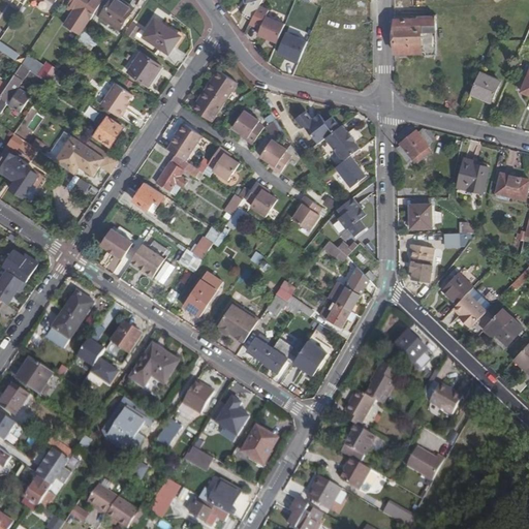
[(72,0),(69,4),(75,8),(65,25),(81,34),(96,12),(103,0),(72,0)]
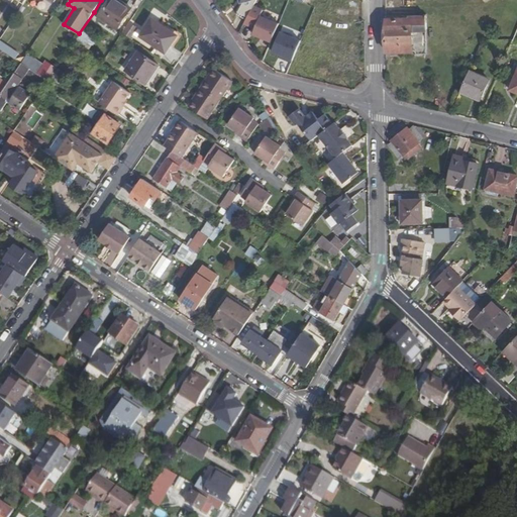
[(101,0),(94,12),(99,15),(108,0),(101,0)]
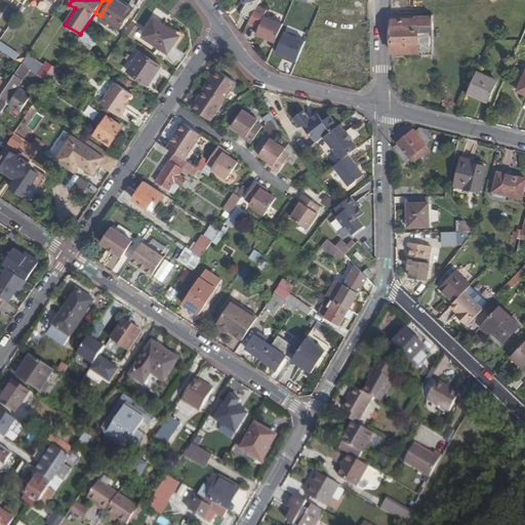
[(133,7),(122,0),(110,0),(101,15),(120,29),(133,7)]
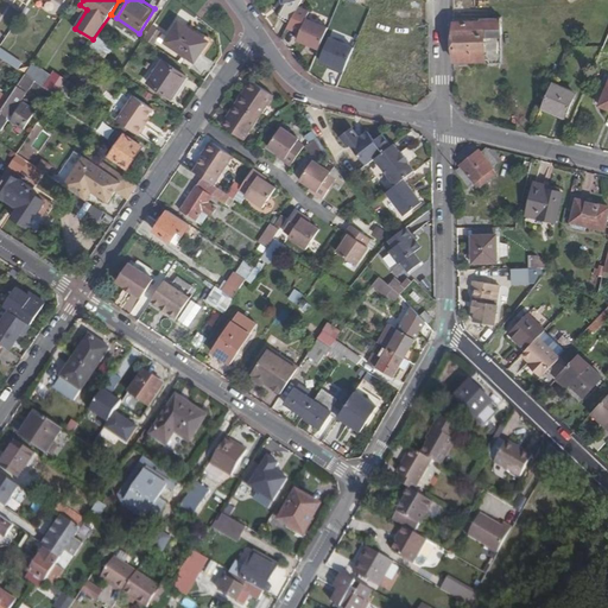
[(283,20),(292,24),(299,10),(304,0),(272,0),(272,1),(274,0),(284,0),(287,7),(290,6),(283,20)]
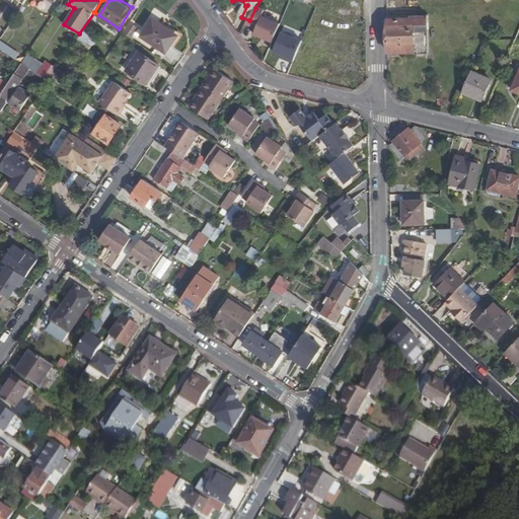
[(256,33),(276,42),(283,23),(265,15),(266,13),(255,8),(249,20),(247,23),(260,27),(256,33)]
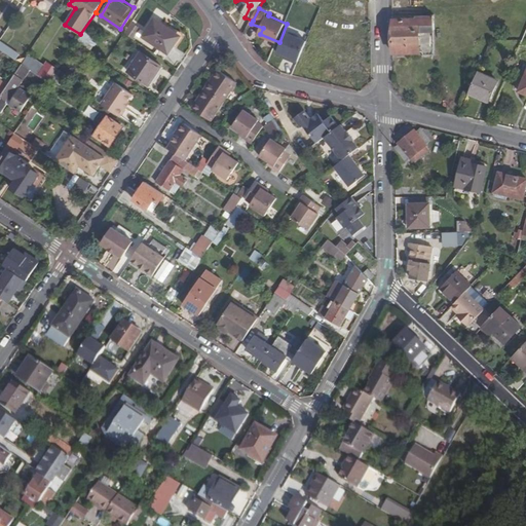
[(180,36),(154,19),(143,36),(168,53),(180,36)]
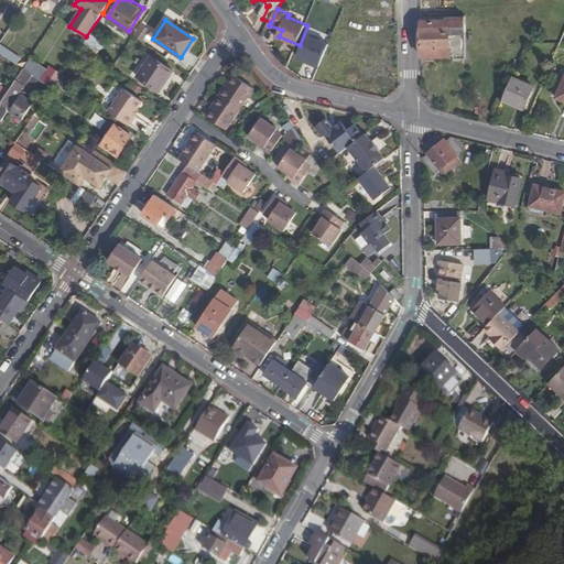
[(446,22),(421,22),(421,57),(438,57),(440,60),(467,60),(465,20),(446,20),(446,22)]
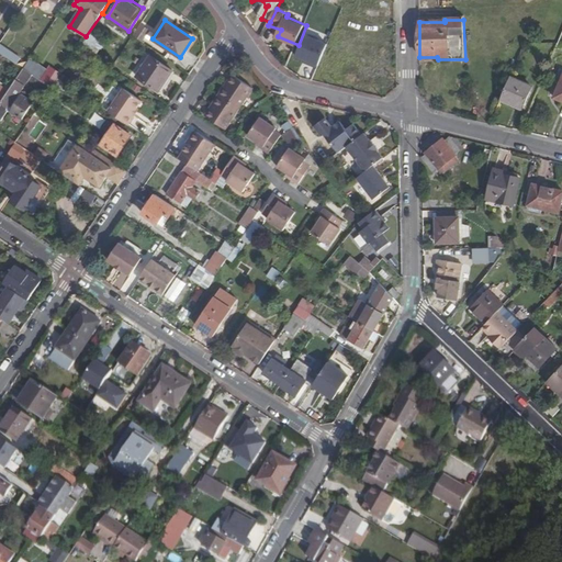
[(149,31),(141,24),(133,36),(142,42),(149,31)]
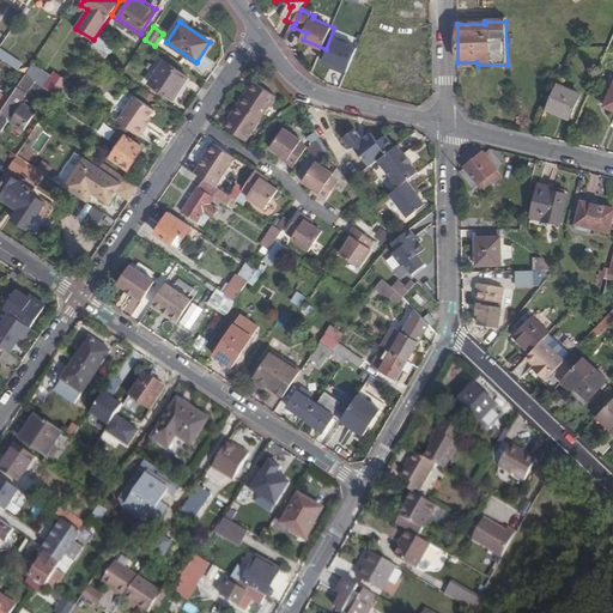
[(102,35),(90,47),(103,58),(114,47),(102,35)]
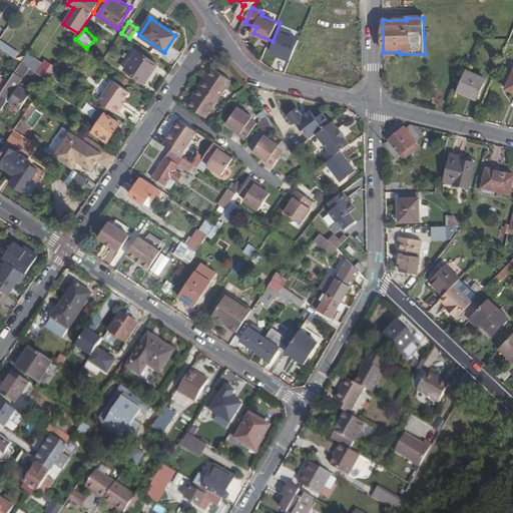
[(302,39),(282,30),(274,49),(287,55),(286,57),(294,60),(302,39)]
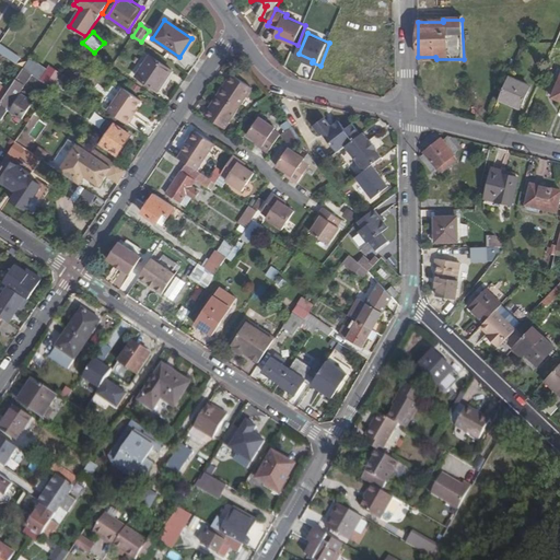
[(0,51),(16,63),(20,58),(0,44),(0,51)]
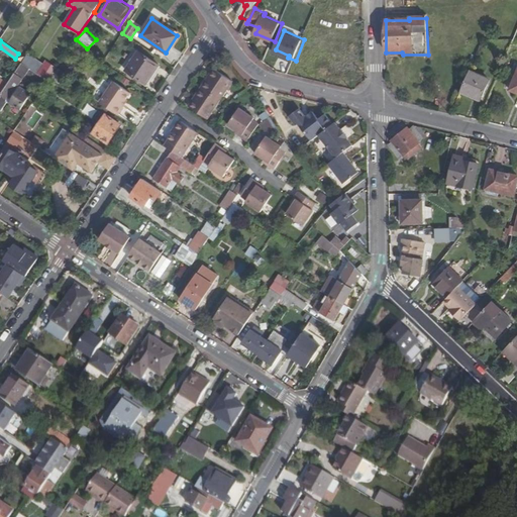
[(159,65),(138,52),(125,71),(145,84),(159,65)]
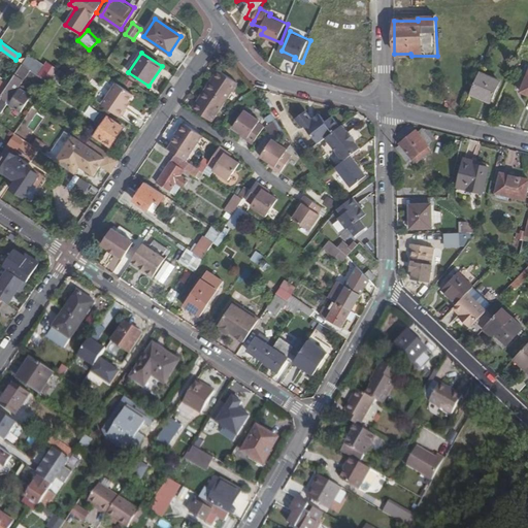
[(50,79),(58,67),(48,61),(40,74),(50,79)]
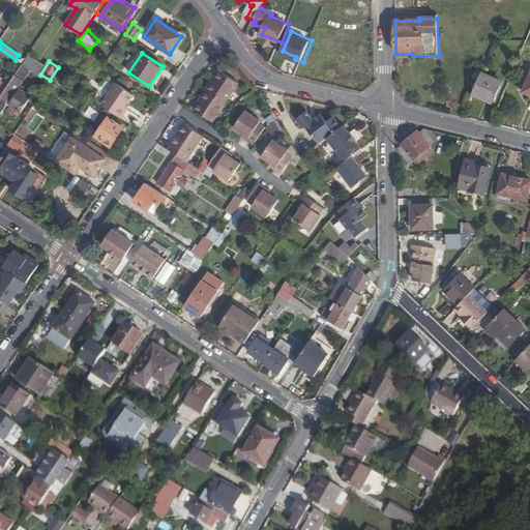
[(49,82),(22,64),(7,86),(1,96),(0,97),(0,113),(1,114),(7,105),(9,105),(21,112),(31,96),(19,87),(26,77),(34,83),(35,82),(40,86),(41,84),(46,87),(49,82)]
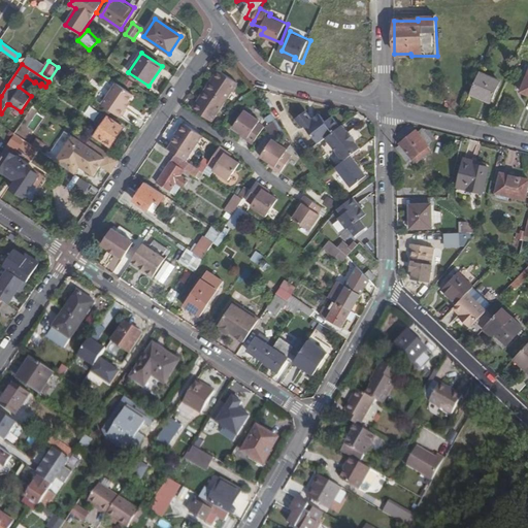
[(237,83),(218,69),(213,76),(216,77),(198,103),(197,102),(192,108),(211,122),(237,83)]
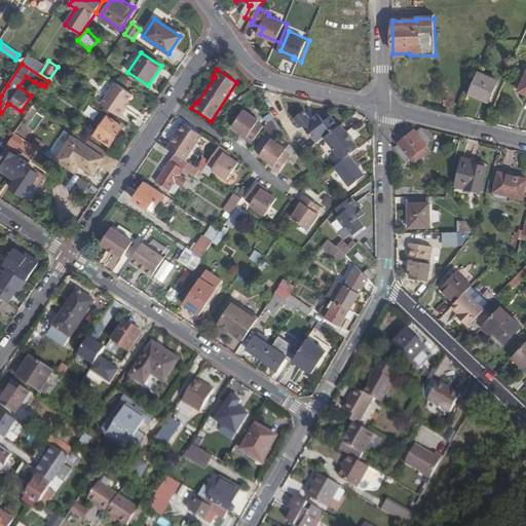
[(67,81),(54,73),(51,78),(64,86),(67,81)]
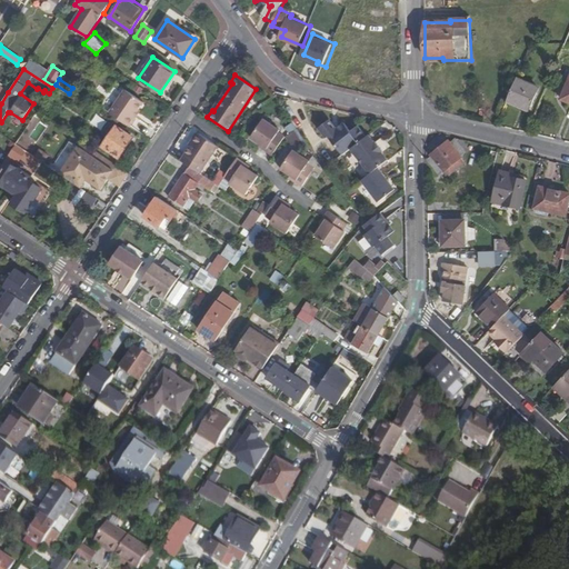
[(538,88),(517,79),(508,101),(528,110),(538,88)]
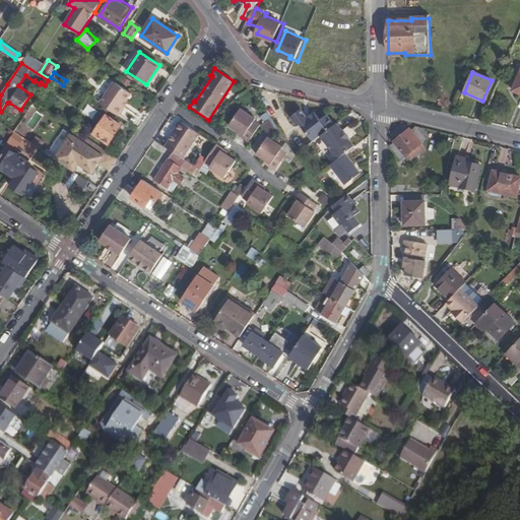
[(212,76),(210,75),(194,101),(195,102),(212,76)]
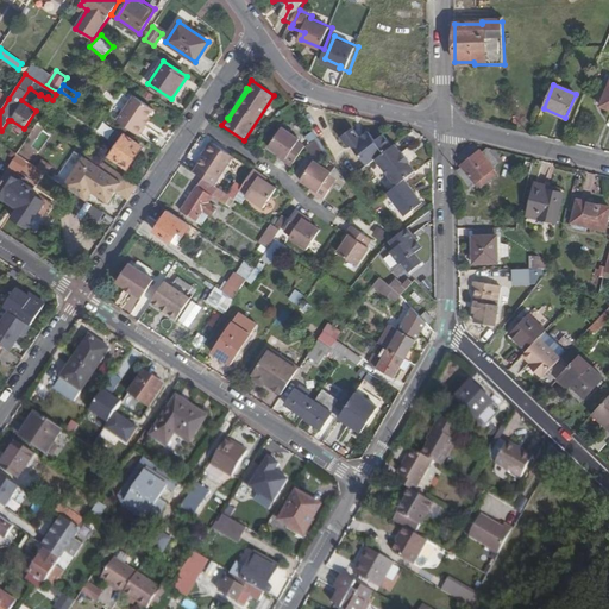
[(155,110),(135,95),(118,120),(139,136),(145,125),(144,124),(149,117),(155,110)]
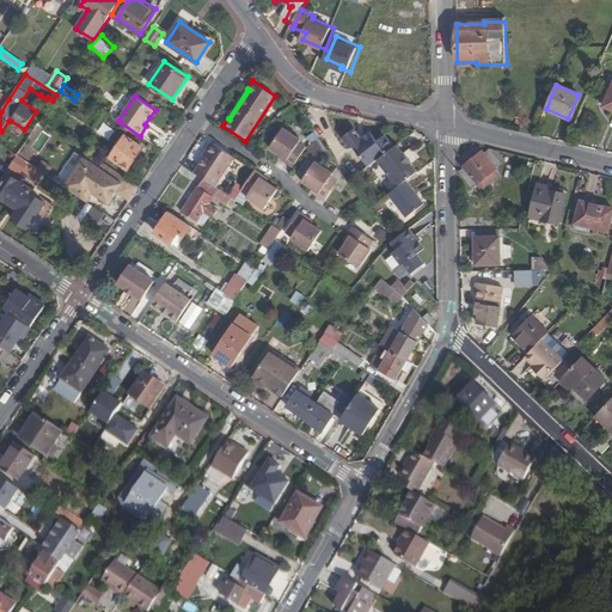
[(303,140),(283,128),(270,147),(276,152),(287,159),(285,163),(293,167),(306,147),(300,142),(303,140)]
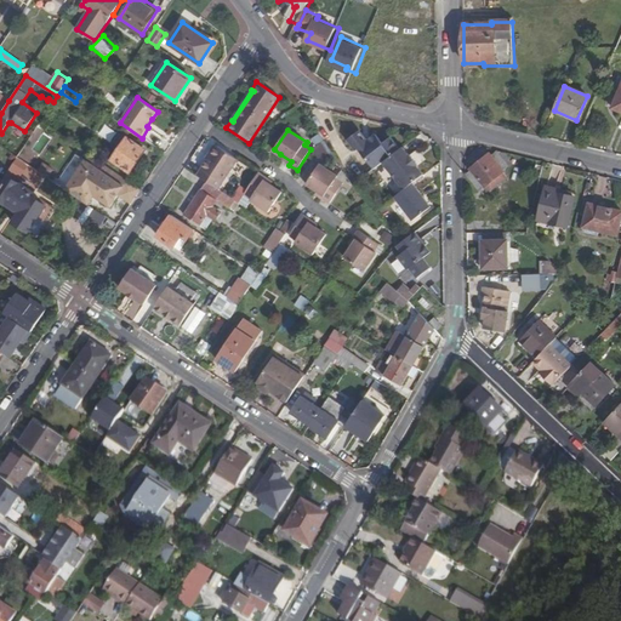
[(360,130),(348,140),(357,151),(359,148),(374,169),(385,161),(400,148),(391,136),(383,142),(376,134),(368,140),(360,130)]
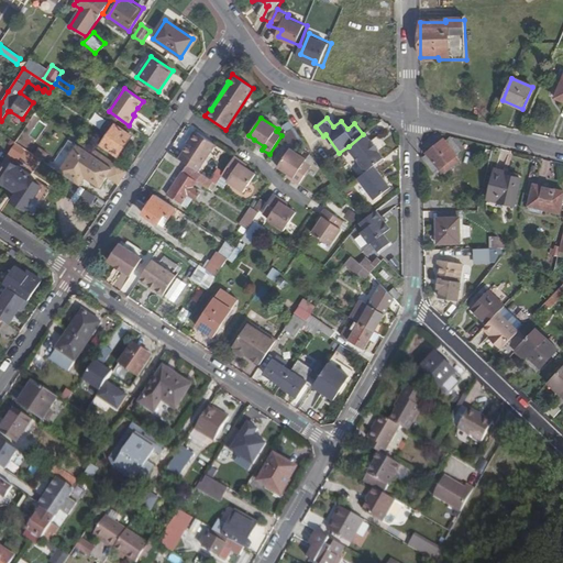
[(130,134),(109,119),(101,130),(108,134),(101,144),(118,156),(125,145),(123,144),(130,134)]
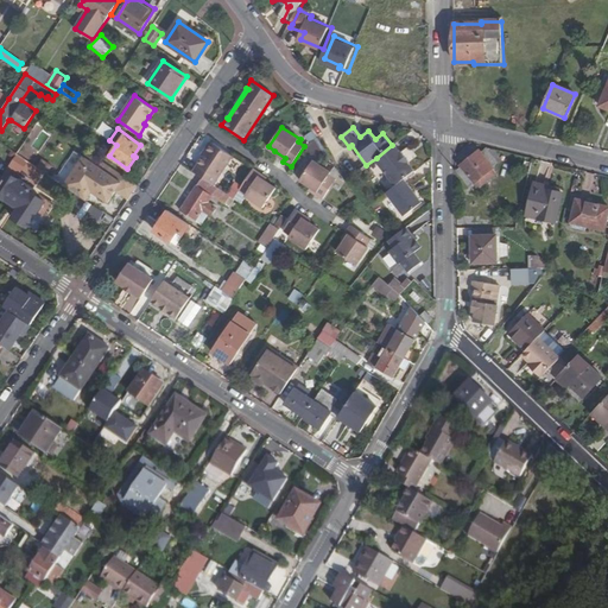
[(317,141),(308,145),(312,154),(321,150),(317,141)]
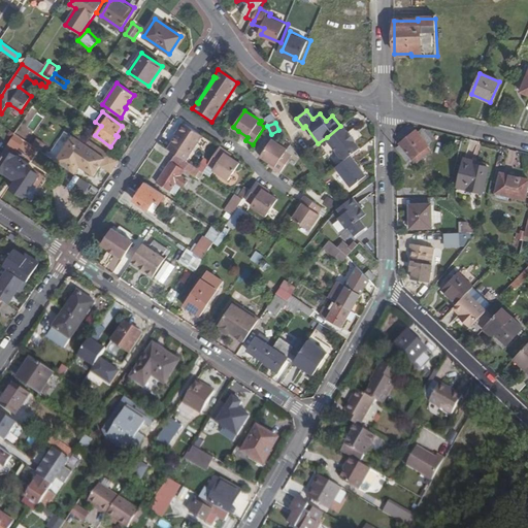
[(202,135),(185,124),(168,149),(186,160),(202,135)]
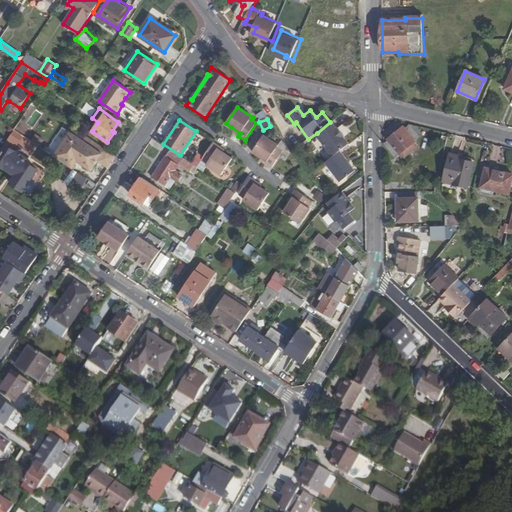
[(338,128),(332,121),(330,122),(317,133),(334,156),(340,151),(349,144),(344,137),(345,136),(339,127),(338,128)]
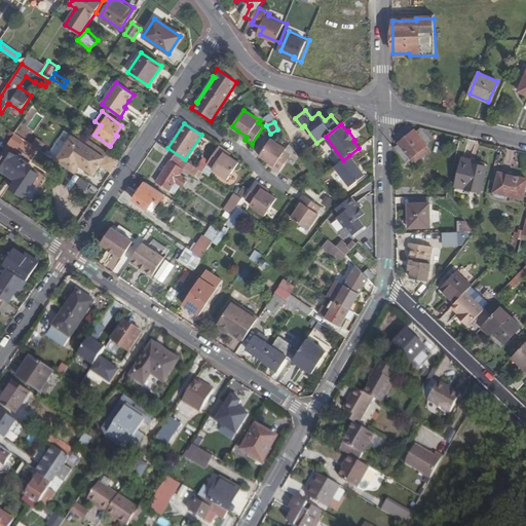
[(123,126),(121,125),(115,135),(117,136),(123,126)]
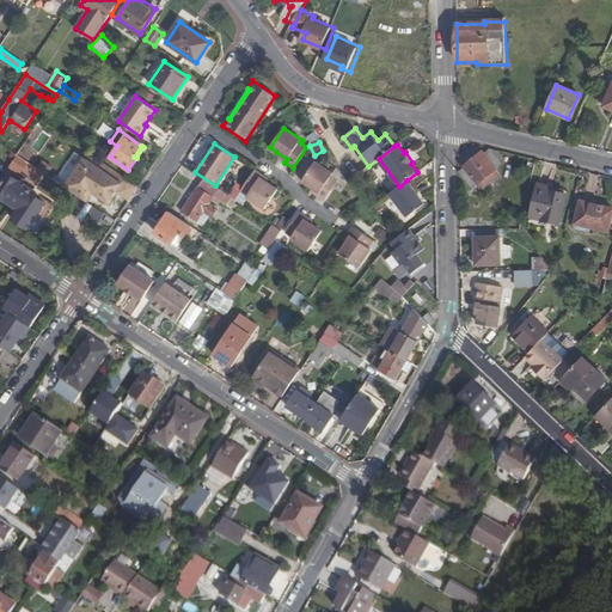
[(489,148),(484,153),(494,165),(503,158),(497,150),(489,148)]
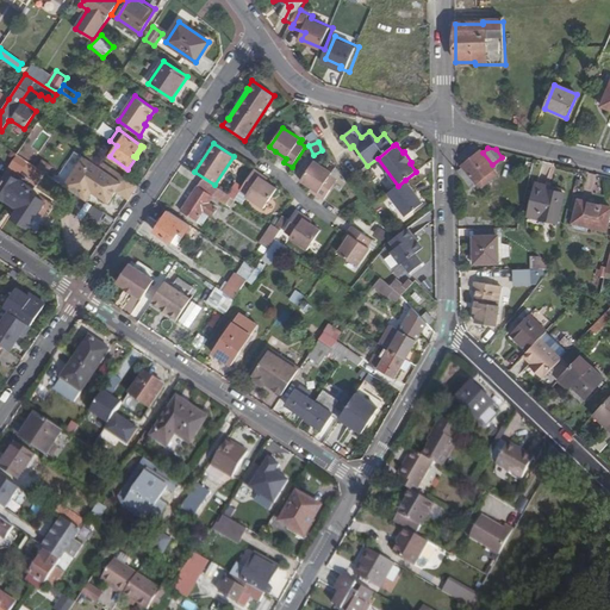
[(492,165),(483,153),(481,150),(462,166),(464,167),(459,172),(471,187),(478,181),(483,186),(497,174),(493,169),(496,168),(492,165)]
